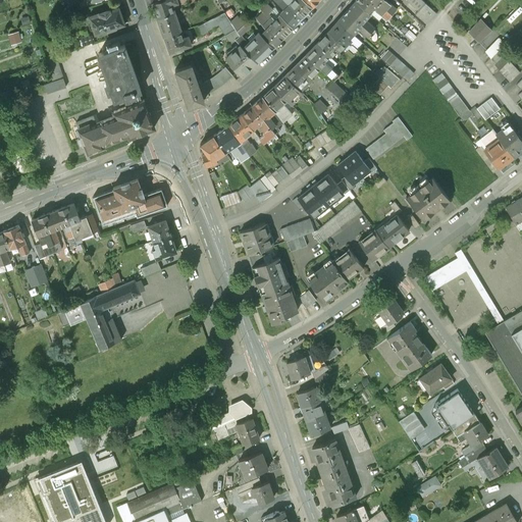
[(75,0),(63,0),(67,10),(79,6),(75,0)]
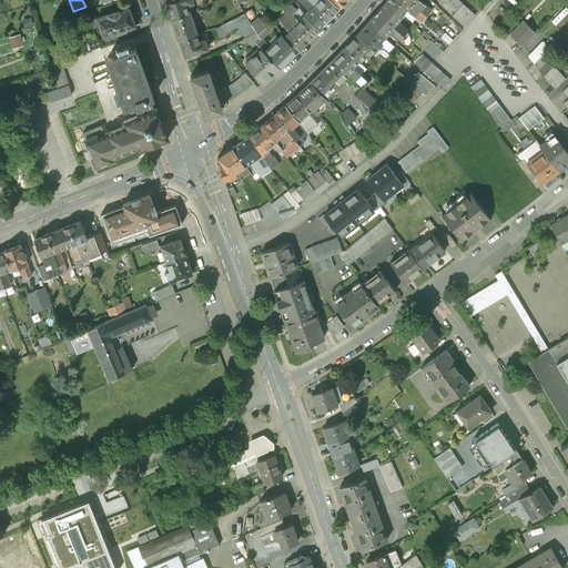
[(191,0),(173,0),(174,1),(165,4),(171,19),(190,12),(189,9),(188,6),(193,3),(191,0)]
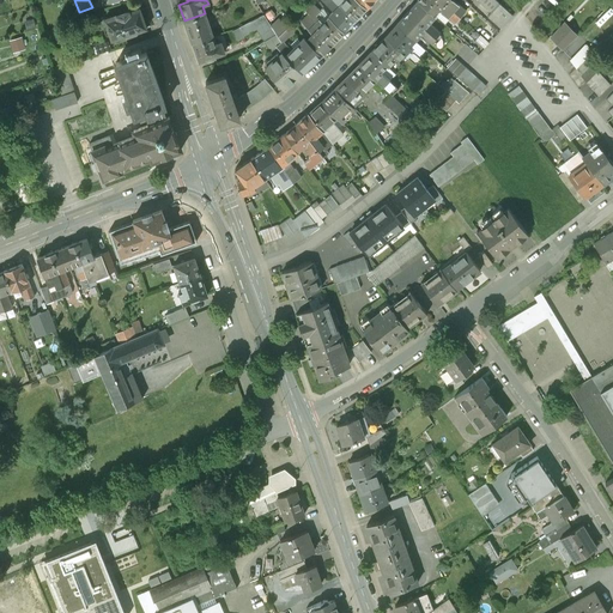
[(354,19),(333,0),(321,0),(320,1),(322,4),(323,1),(333,11),(328,17),(344,31),(354,19)]
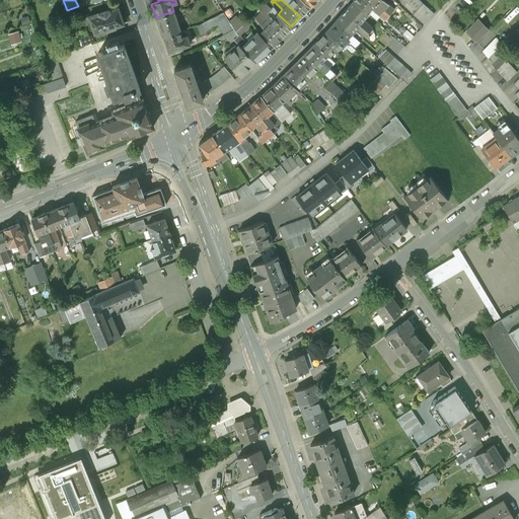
[(282,0),(300,16),(310,6),(303,0),(282,0)]
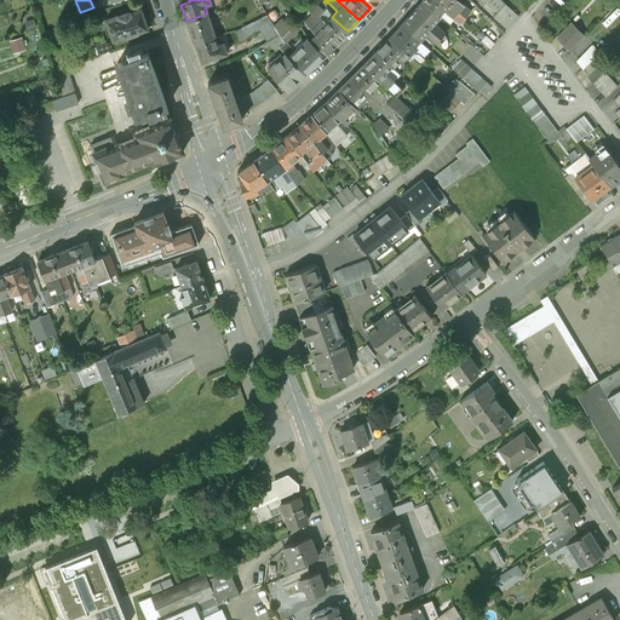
[(466,18),(446,0),(422,0),(422,1),(440,16),(440,17),(442,13),(441,11),(442,10),(446,10),(446,11),(460,24),(466,18)]
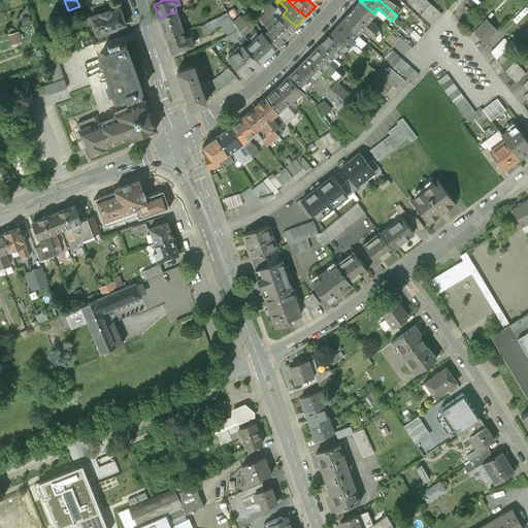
[(380,0),(397,15),(401,10),(390,0),(380,0)]
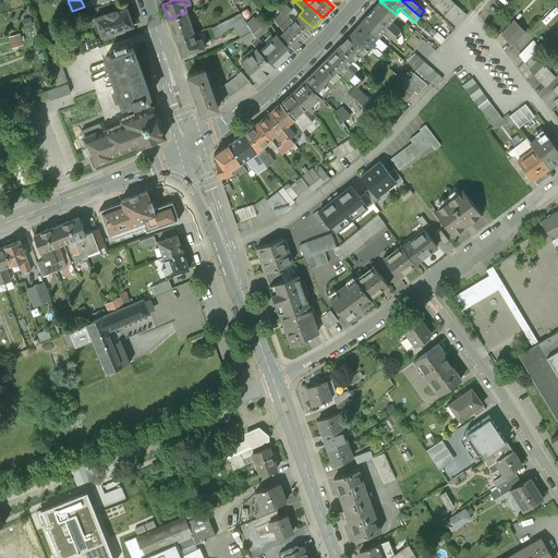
[(379,1),(361,22),(376,35),(378,37),(383,31),(392,39),(401,31),(390,21),(396,14),(379,1)]
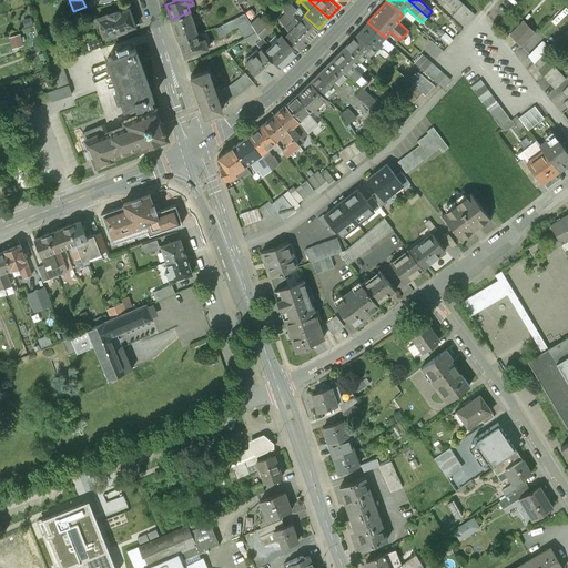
[(462,3),(452,14),(464,26),(475,13),(462,3)]
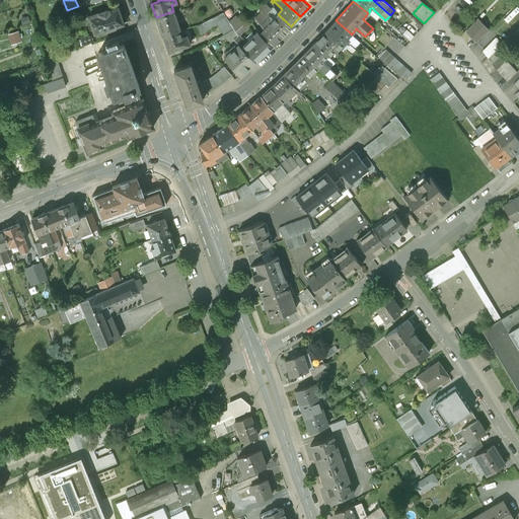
[(291,26),(278,14),(273,19),(267,13),(270,10),(268,8),(269,6),(267,5),(264,8),(261,5),(256,9),(260,12),(264,16),(262,17),(281,36),(291,26)]
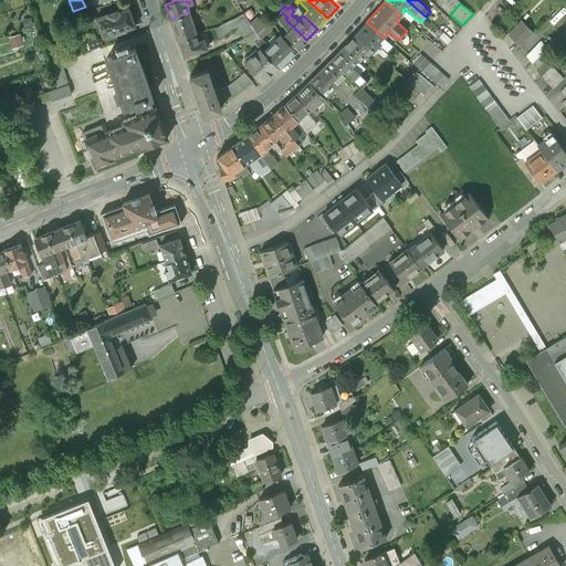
[(118,8),(105,12),(105,14),(95,17),(102,38),(115,33),(116,35),(126,32),(126,30),(135,27),(128,7),(119,10),(118,8)]
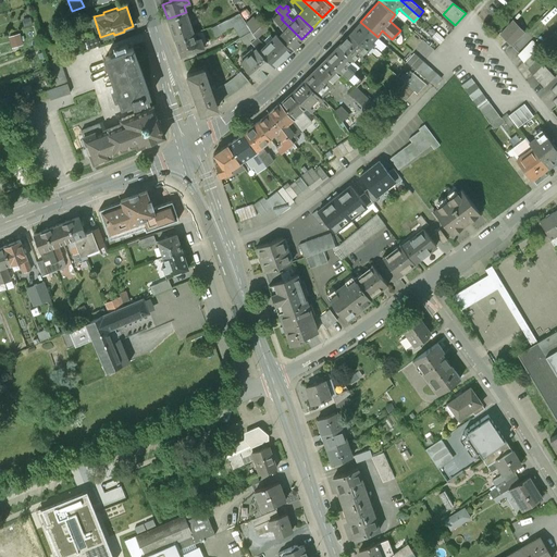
[(542,26),(554,13),(551,9),(537,23),(542,26)]
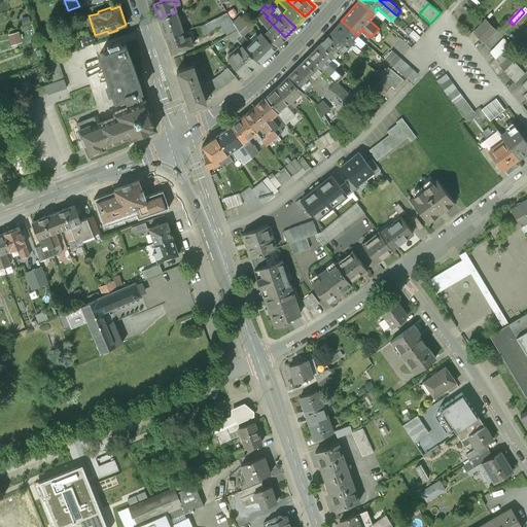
[(176,11),(159,18),(166,37),(183,31),(176,11)]
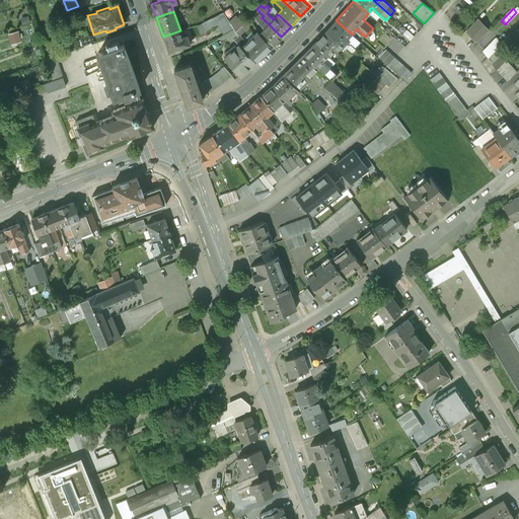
[(378,17),(370,11),(368,14),(375,20),(378,17)]
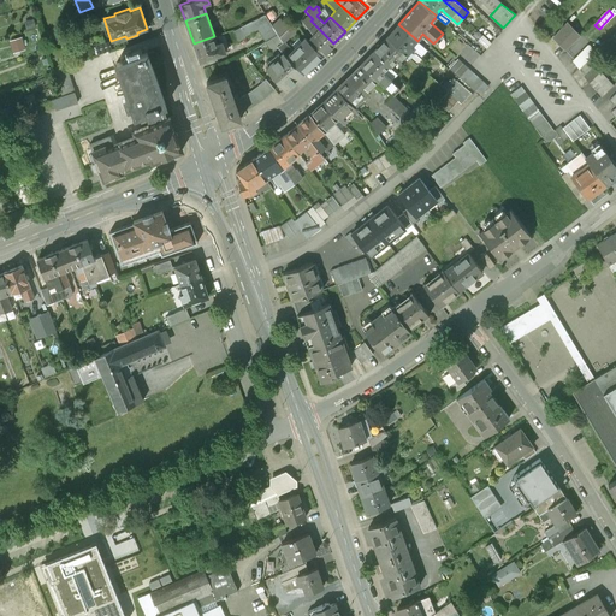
[(265,15),(241,27),(246,36),(258,30),(265,41),(277,33),(276,31),(265,15)]
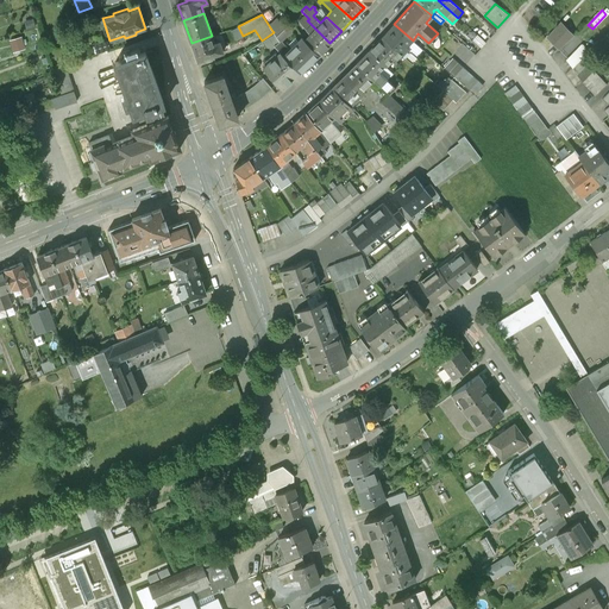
[(330,43),(307,20),(309,19),(305,14),(296,24),(299,25),(300,24),(309,33),(303,39),(319,54),(330,43)]
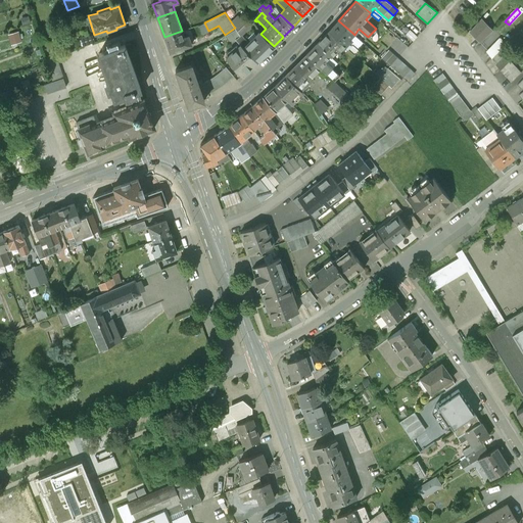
[(479,42),(493,29),(482,17),(468,31),(479,42)]
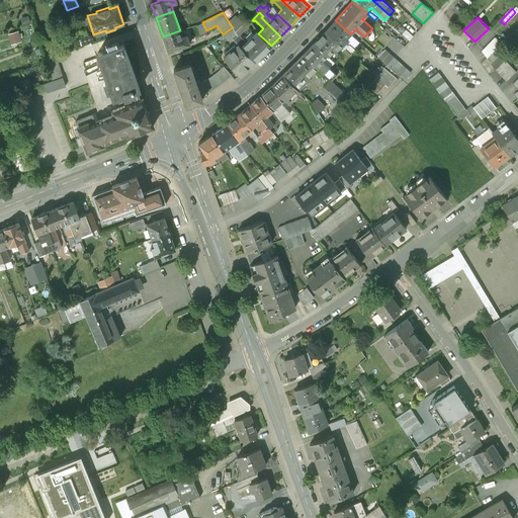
[(248,25),(244,20),(242,22),(239,19),(236,22),(234,20),(233,22),(234,23),(232,26),(233,27),(237,34),(239,34),(248,25)]
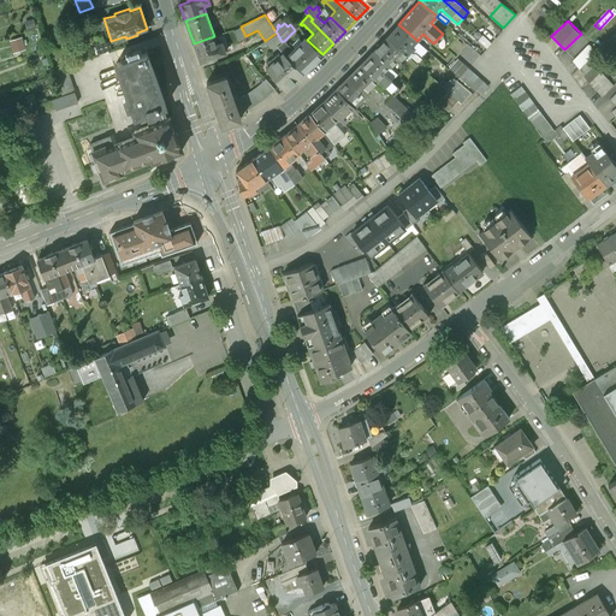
[(415,39),(398,24),(386,36),(406,53),(418,64),(422,59),(416,53),(415,53),(414,53),(413,53),(412,54),(409,52),(414,48),(410,46),(415,39)]
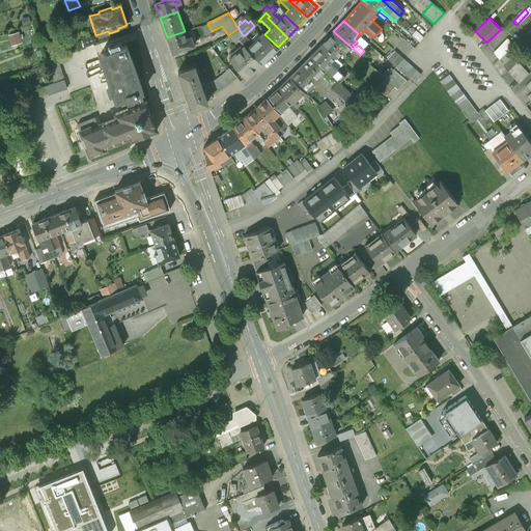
[(228,35),(234,44),(240,39),(239,39),(243,35),(239,28),(228,35)]
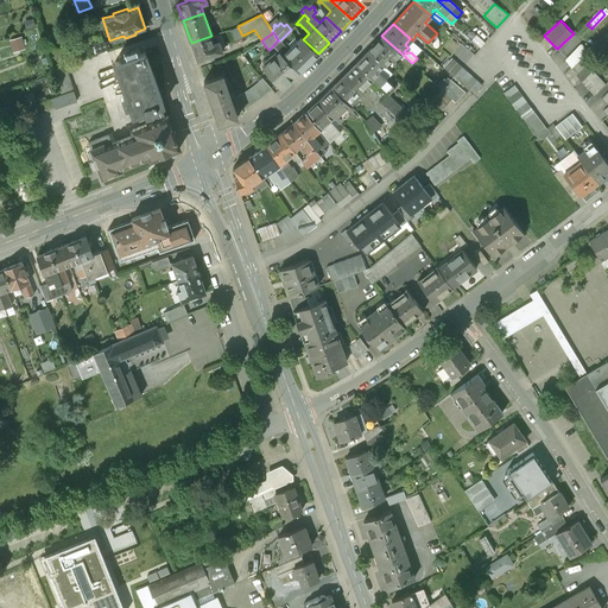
[(476,35),(470,39),(480,48),(485,42),(476,35)]
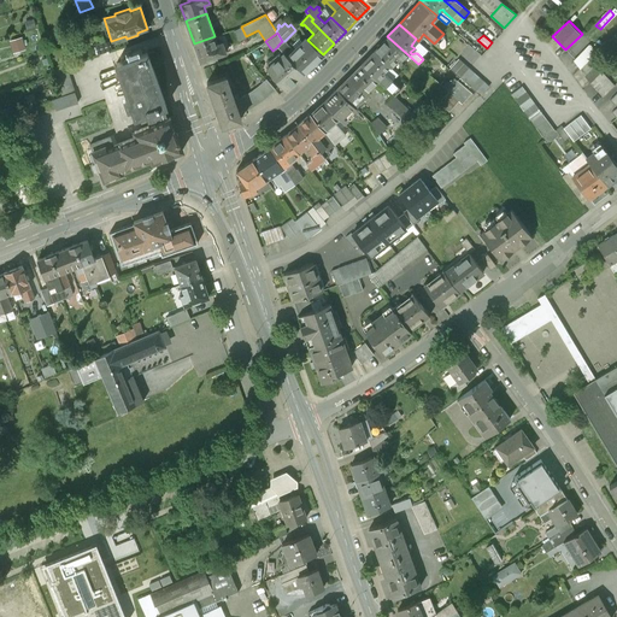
[(568,50),(574,56),(589,41),(582,35),(568,50)]
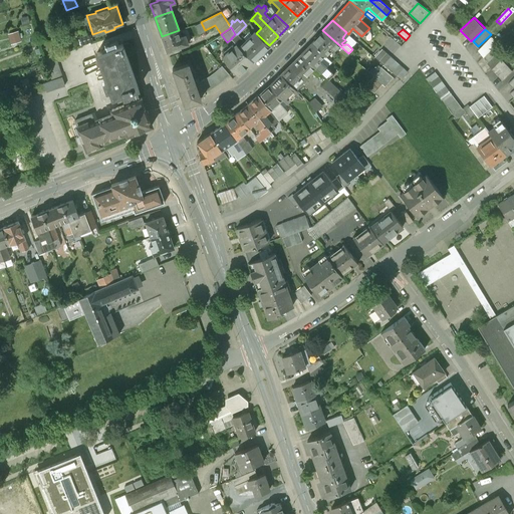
[(179,30),(162,36),(167,52),(189,44),(186,34),(181,36),(179,30)]
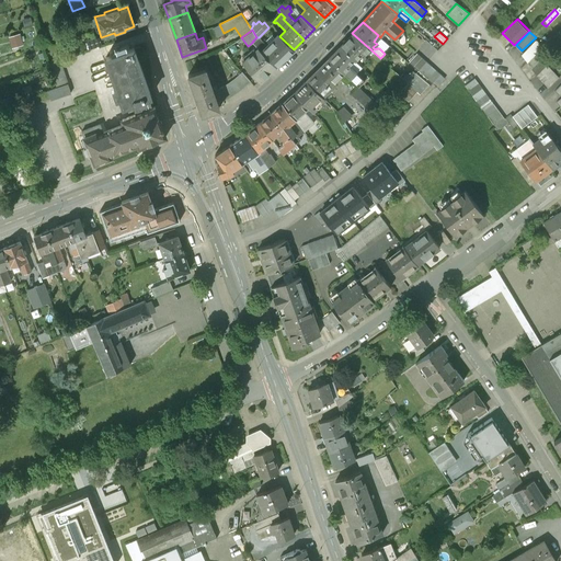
[(369,48),(352,33),(340,46),(354,59),(355,60),(364,52),(365,53),(369,48)]
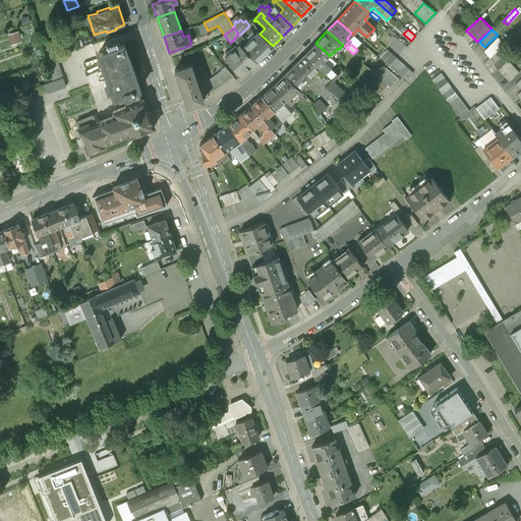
[(273,46),(259,34),(258,32),(247,42),(242,47),(256,62),(273,46)]
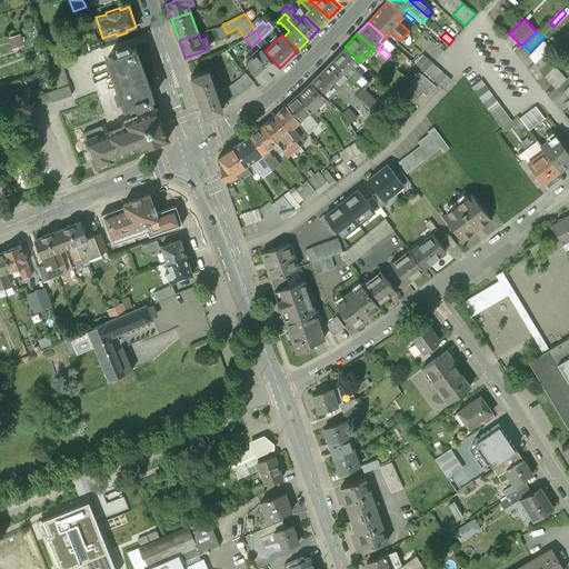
[(270,46),(262,38),(260,38),(256,42),(257,42),(261,48),(265,51),(270,46)]
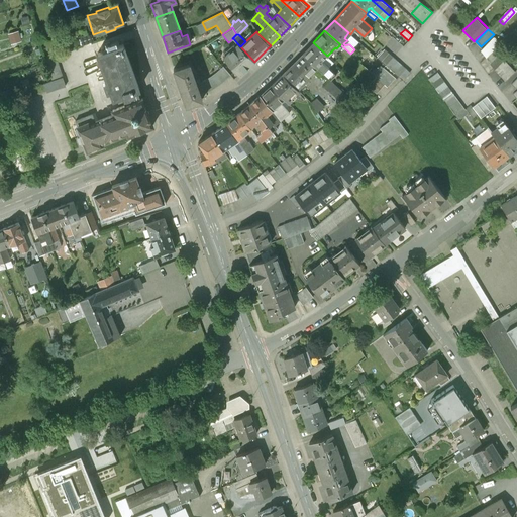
[(90,35),(78,39),(80,45),(92,41),(90,35)]
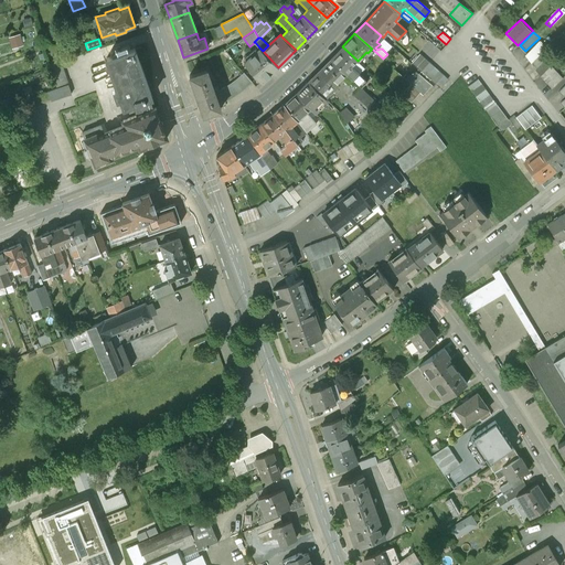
[(535,46),(525,55),(531,63),(545,48),(540,42),(535,46)]
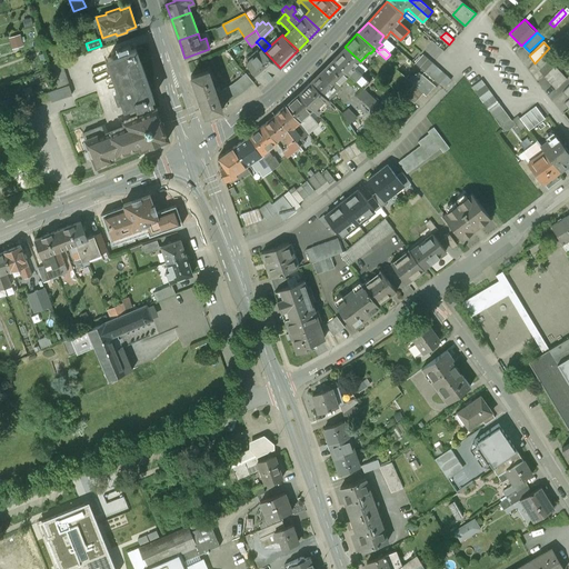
[(359,60),(345,47),(333,59),(357,80),(361,75),(356,69),(353,69),(353,66),(359,60)]
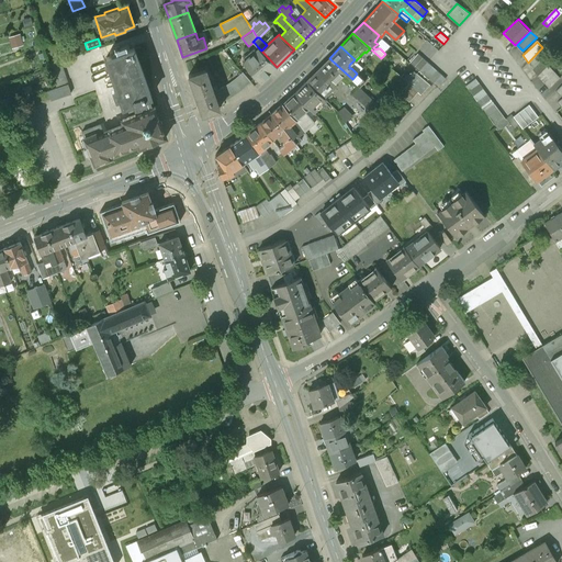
[(137,113),(122,120),(124,124),(102,133),(100,124),(81,132),(94,165),(112,158),(111,155),(126,148),(137,144),(138,147),(148,144),(148,145),(157,142),(157,141),(166,136),(155,107),(152,108),(147,98),(150,97),(134,47),(105,57),(116,88),(113,89),(116,98),(120,97),(122,105),(134,102),(137,113)]
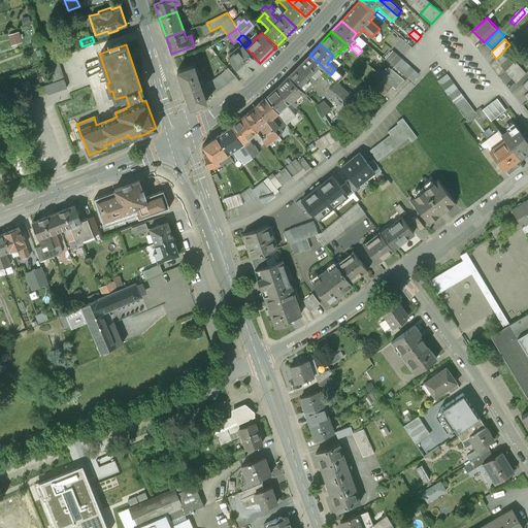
[(245,47),(242,44),(227,58),(244,76),(260,63),(245,47)]
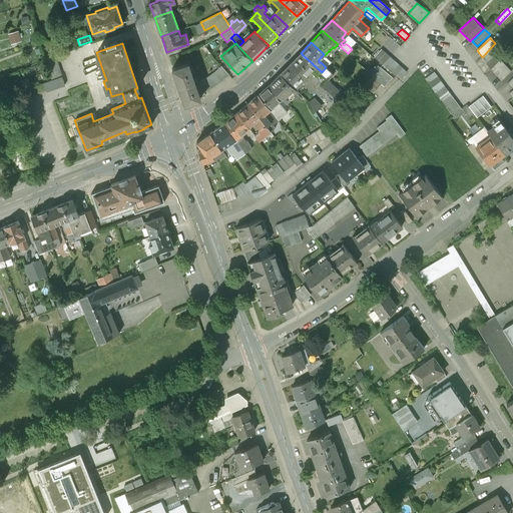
[(381,48),(374,57),(383,64),(390,56),(381,48)]
